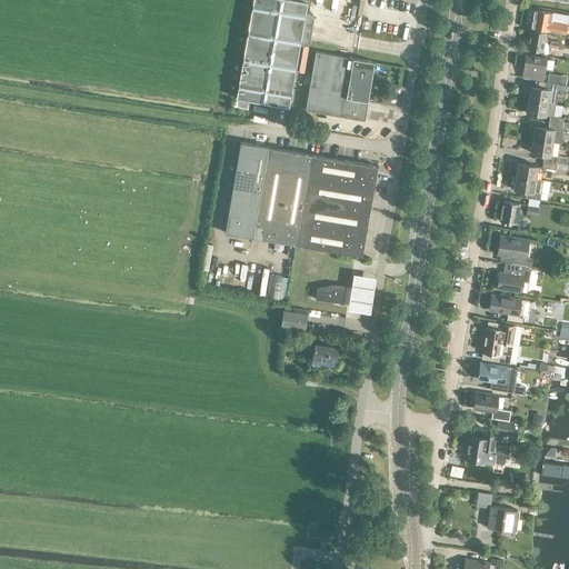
[(308,0),(252,0),(236,98),(289,108),(308,0)]
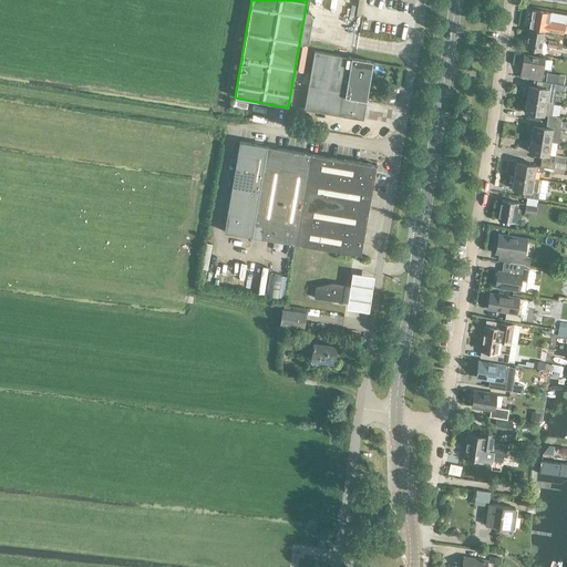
[(565,24),(566,16),(532,10),(531,18),(552,22),(556,23),(565,24)]
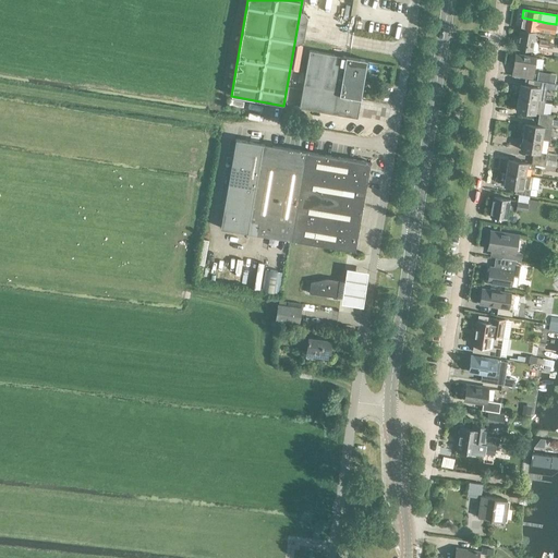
[(555,33),(556,24),(547,23),(543,22),(522,17),(520,26),(555,33)]
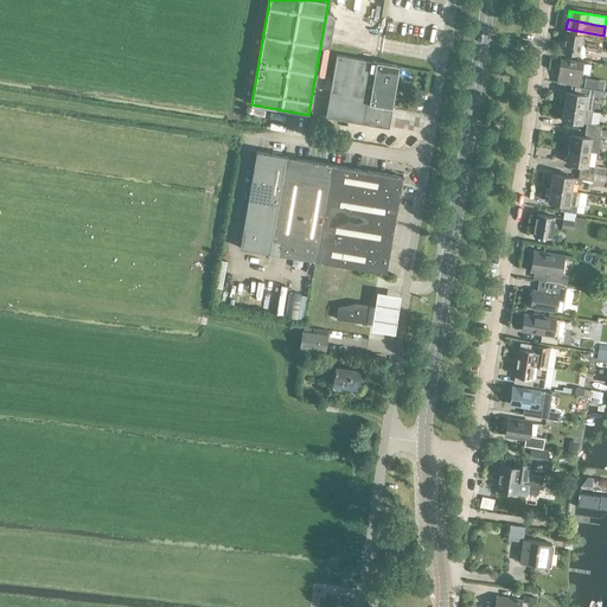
[(583,45),(585,40),(581,39),(582,34),(566,32),(562,52),(579,55),(581,45),(583,45)]
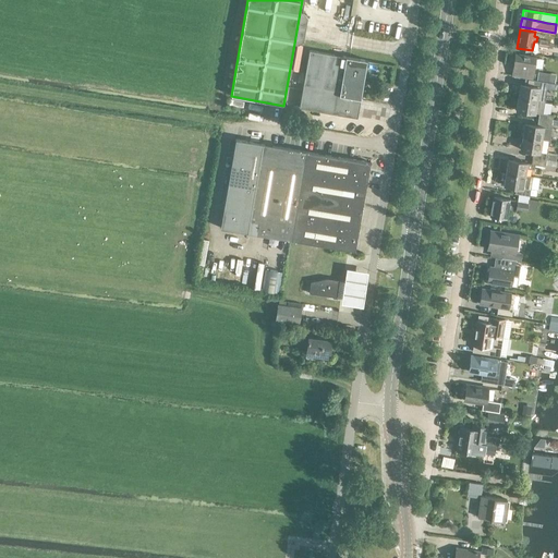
[(358,118),(367,61),(310,51),(300,108),(358,118)]
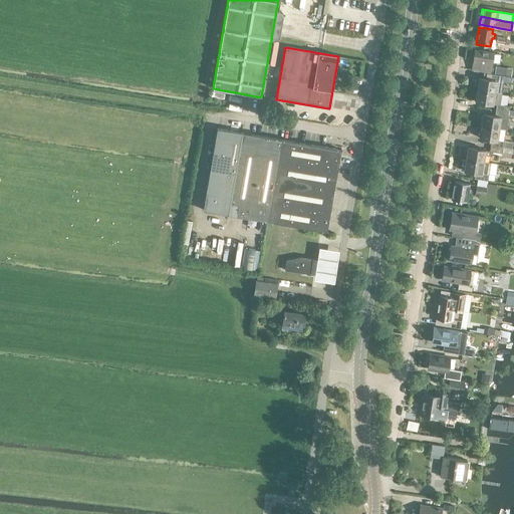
[(490,73),(493,53),(475,50),(473,59),(474,60),(472,70),(490,73)]
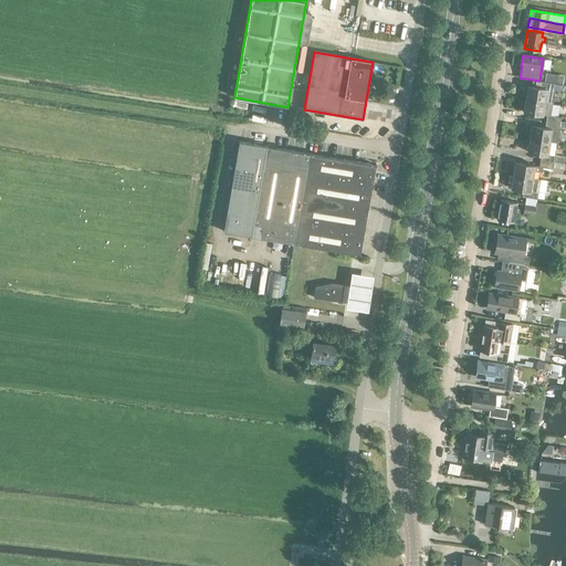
[(554,77),(555,74),(546,72),(545,81),(548,82),(553,83),(554,77)]
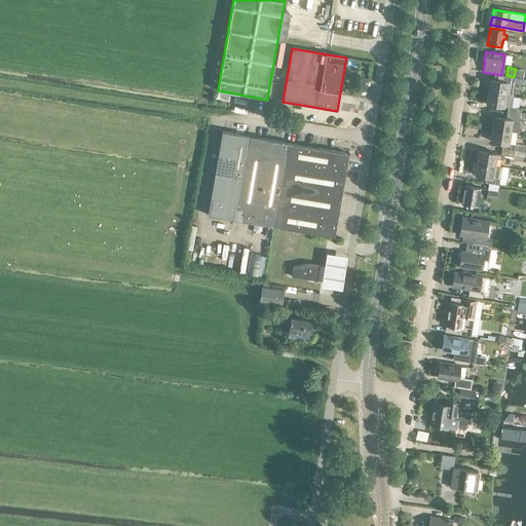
[(514,96),(516,78),(502,76),(502,81),(490,79),(488,91),(506,95),(514,96)]
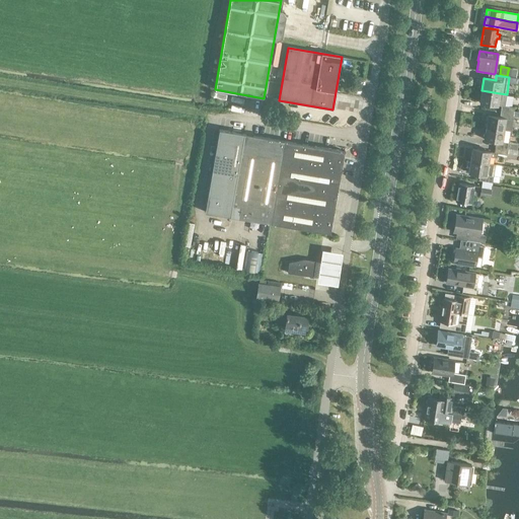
[(513,114),(514,107),(505,105),(507,94),(500,93),(482,90),(479,102),(501,105),(500,112),(513,114)]
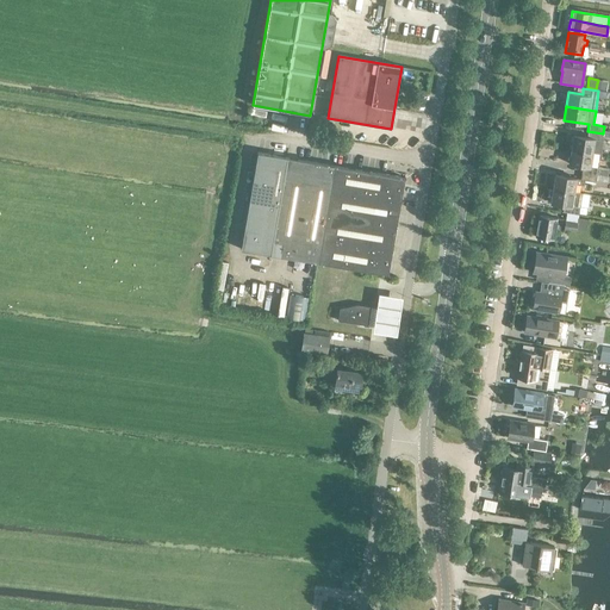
[(602,141),(603,134),(587,131),(587,137),(573,135),(571,149),(593,153),(599,154),(602,139),(602,141)]
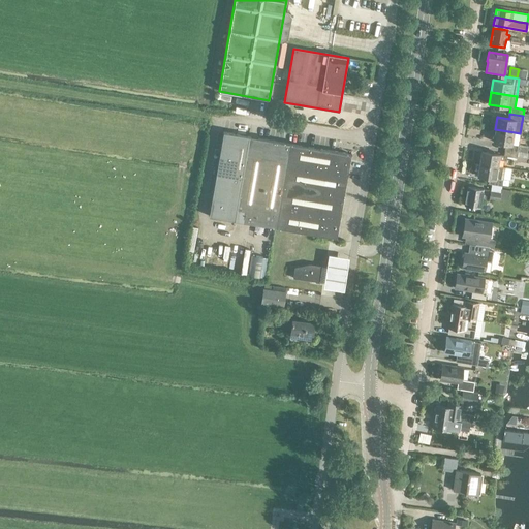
[(528,153),(528,149),(518,147),(519,145),(518,145),(520,133),(515,132),(495,129),(494,143),(505,144),(505,150),(528,153)]
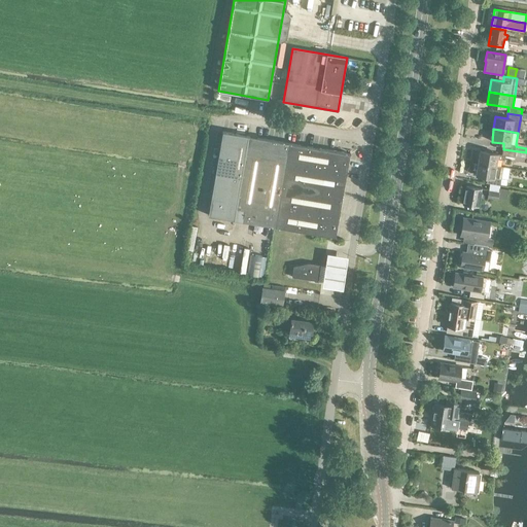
[(275,227),(290,143),(221,132),(207,215),(275,227)]
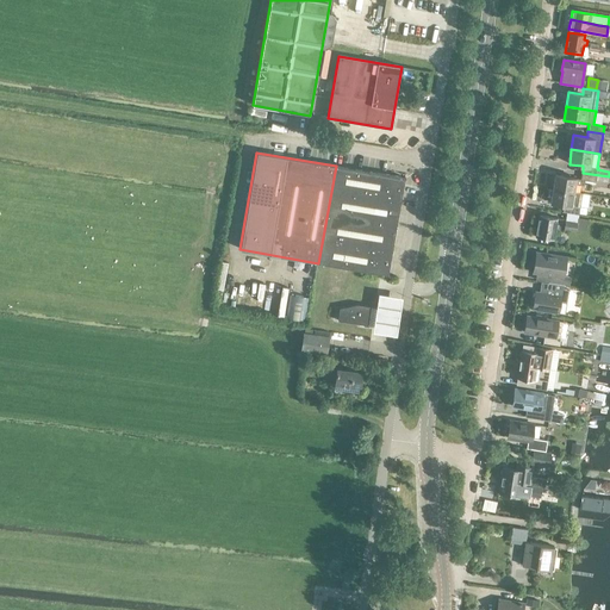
[(405,179),(405,178),(336,166),(318,263),(390,275),(390,274),(387,274),(396,228),(397,228),(397,226),(396,226),(404,179),(405,179)]
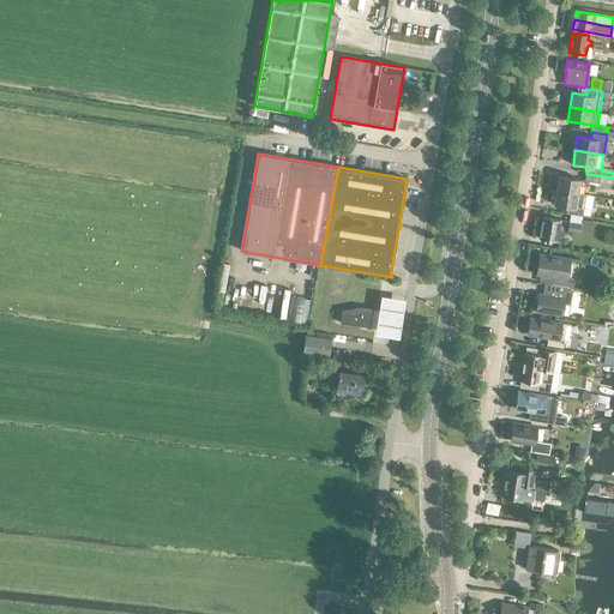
[(613,178),(587,174),(585,180),(559,176),(558,190),(578,193),(579,185),(588,186),(589,181),(600,182),(612,184),(613,178)]
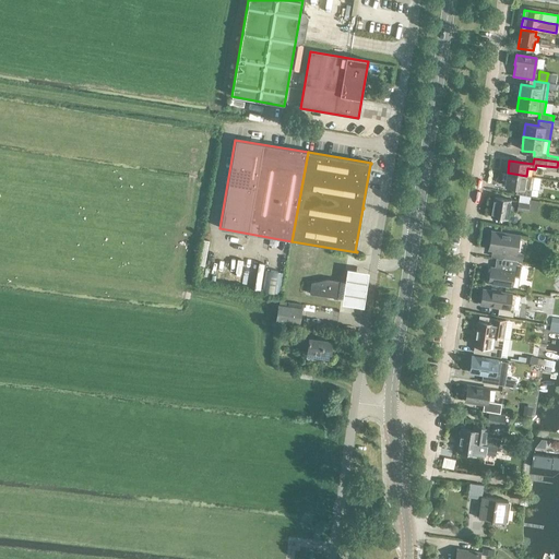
[(520,194),(530,197),(533,177),(526,176),(508,173),(506,186),(518,188),(516,193),(520,194)]
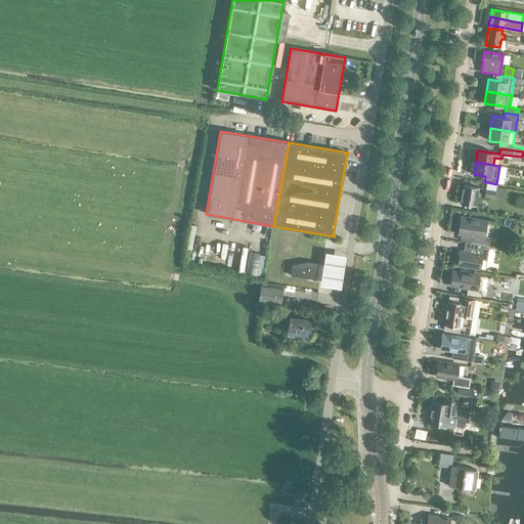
[(479,198),(480,193),(477,192),(478,187),(463,184),(460,203),(475,206),(477,198),(479,198)]
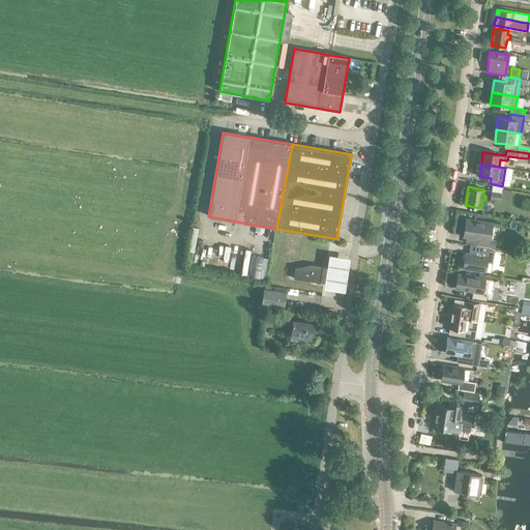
[(502,194),(491,192),(490,200),(501,202),(502,194)]
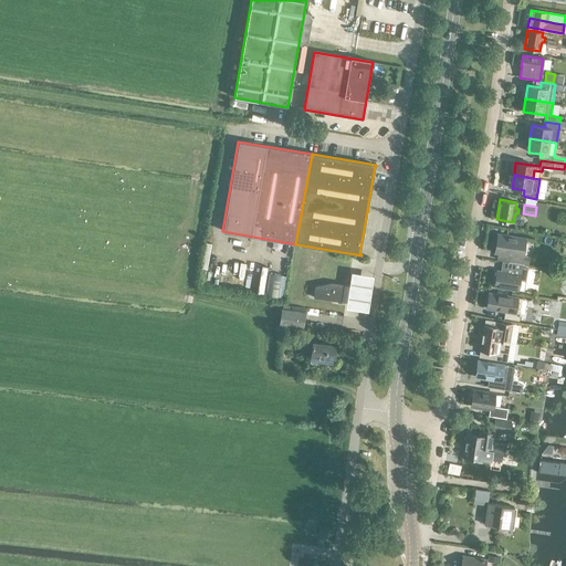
[(511,254),(510,262),(523,264),(527,265),(530,257),(523,255),(525,239),(498,234),(494,252),(511,254)]
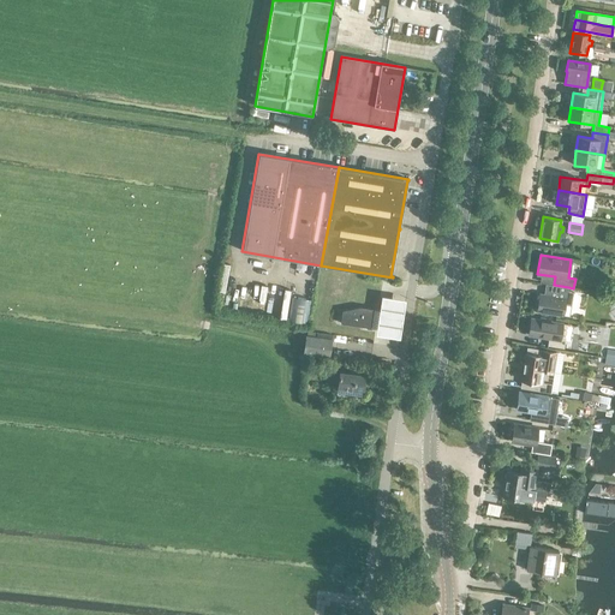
[(548,285),(547,292),(549,292),(548,296),(541,294),(538,311),(563,315),(565,304),(572,305),(573,292),(568,291),(568,287),(554,285),(554,286),(548,285)]
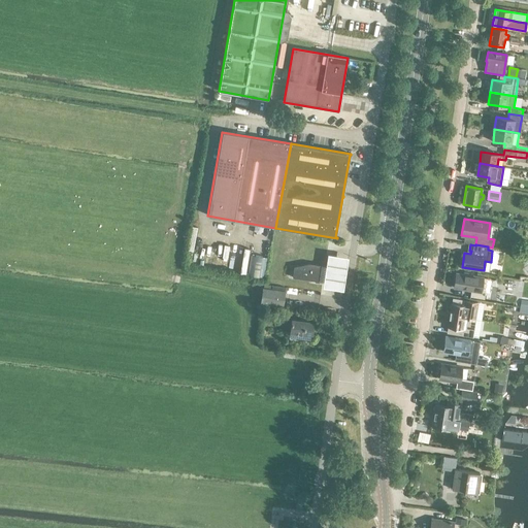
[(264,281),(268,259),(252,256),(248,277),(264,281)]
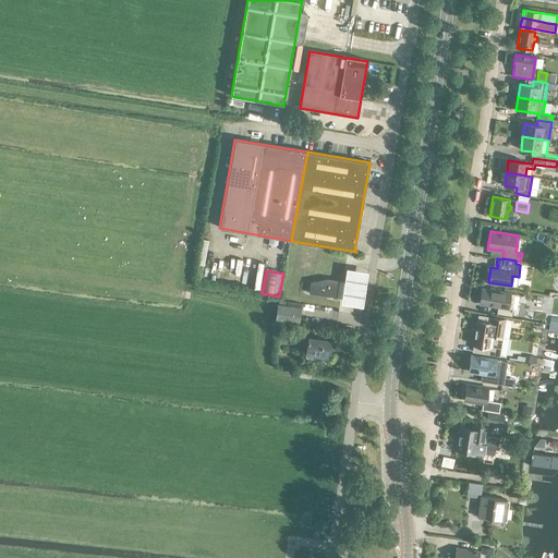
[(338,298),(340,281),(327,279),(312,282),(310,294),(338,298)]
